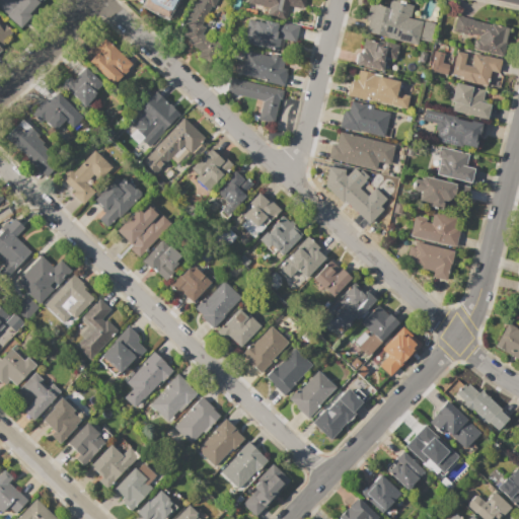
[(0,0),(14,0),(17,2),(18,0),(44,0),(35,8),(38,10),(19,29),(5,16),(6,15),(0,9),(0,0)]
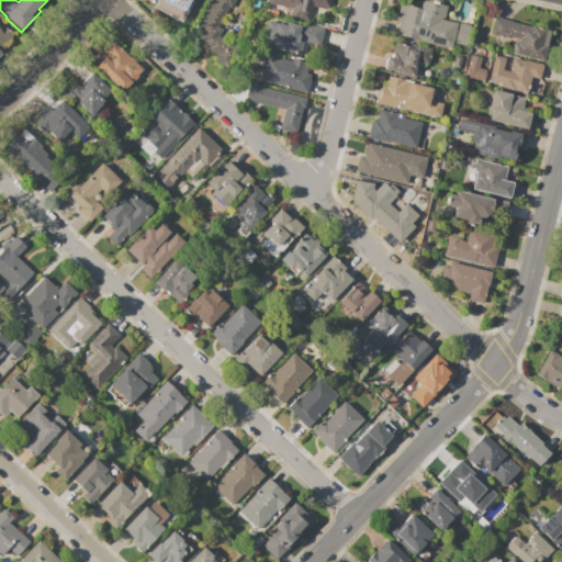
[(202,0),(190,25),(155,7),(158,0),(202,0)]
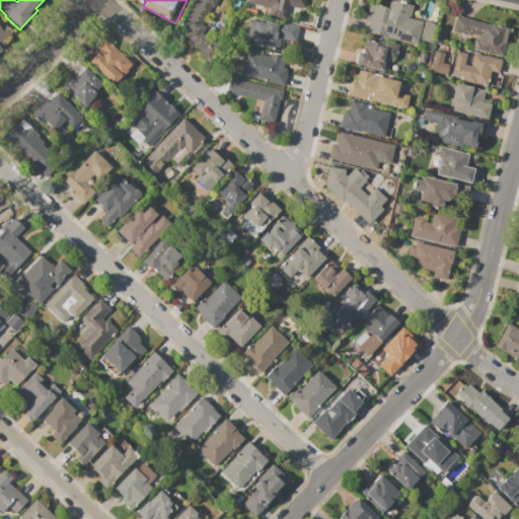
[(198,0),(217,0),(213,8),(210,7),(201,25),(205,27),(201,34),(210,40),(203,53),(190,46),(190,45),(186,43),(188,39),(182,35),(188,26),(183,24),(195,4),(196,4),(198,0)]
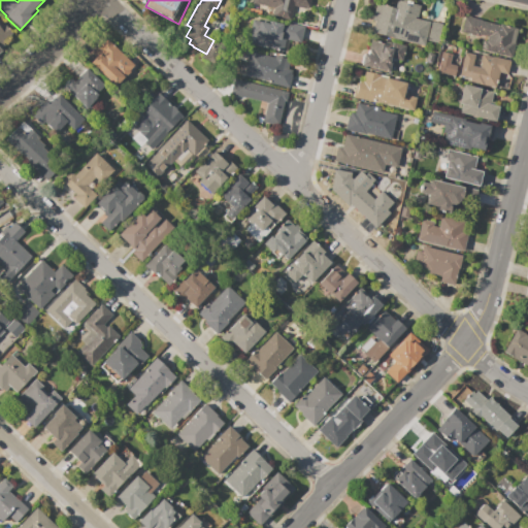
[(249,0),(309,0),(308,9),(293,6),(289,20),(271,15),(272,9),(261,6),(261,5),(249,2),(249,0)]
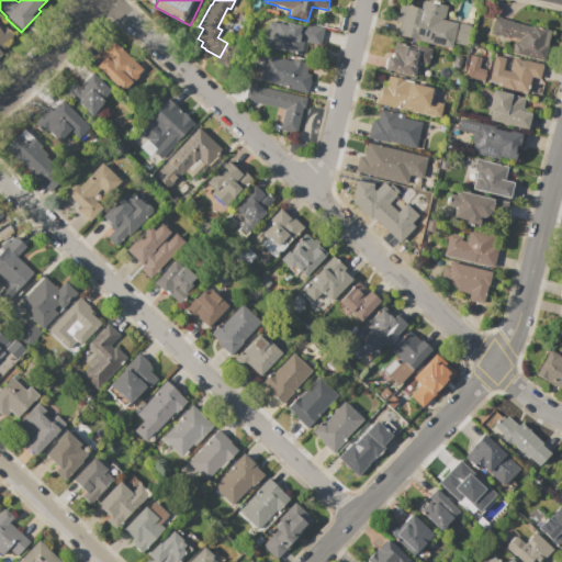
[(400,4),(419,9),(422,1),(430,2),(430,0),(437,2),(436,4),(446,7),(442,20),(470,26),(465,46),(451,43),(450,48),(395,35),(397,23),(395,22),(400,4)]
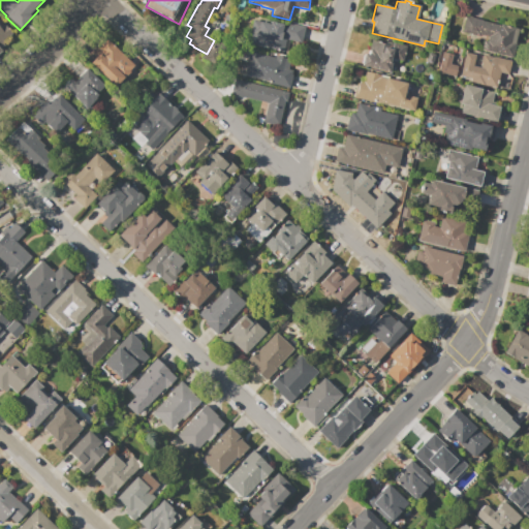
[(463,16),(481,20),(480,22),(499,26),(499,25),(519,29),(512,58),(479,51),(483,40),(486,41),(487,37),(479,35),(479,37),(460,32),(463,16)]
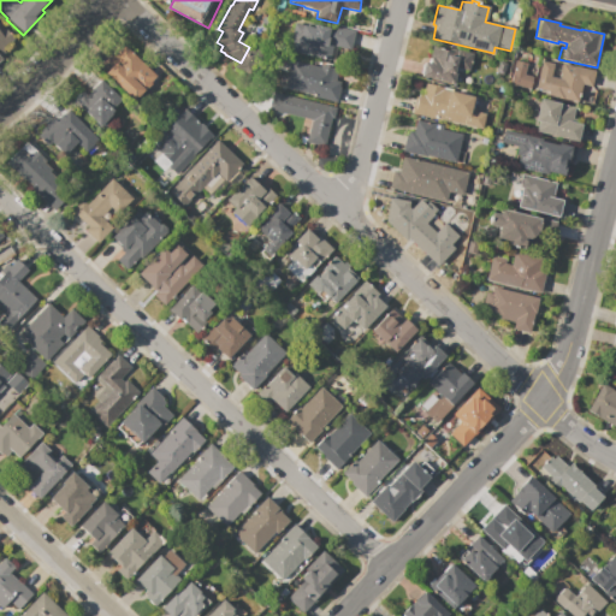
[(290,52),(292,41),(289,40),(292,24),(313,28),(314,25),(336,30),(336,27),(354,31),(345,65),(290,52)]
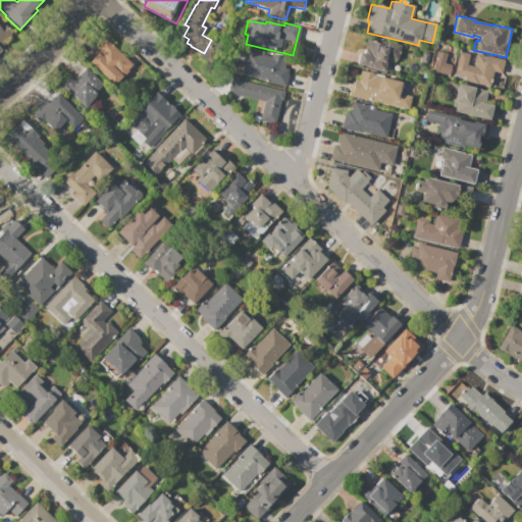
[(0,28),(4,24),(11,34),(2,41),(4,44),(0,48),(0,50),(1,51),(0,51),(0,28)]
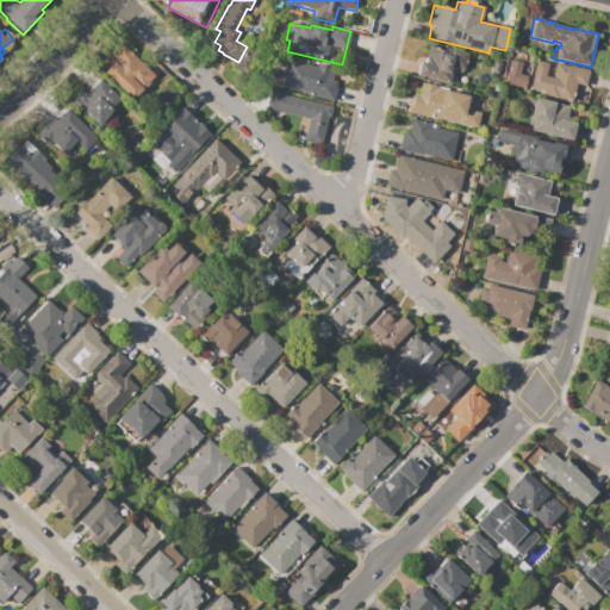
[(122,45),(154,75),(149,82),(150,83),(143,91),(142,89),(132,100),(104,73),(114,61),(113,60),(114,57),(112,56),(122,45)]
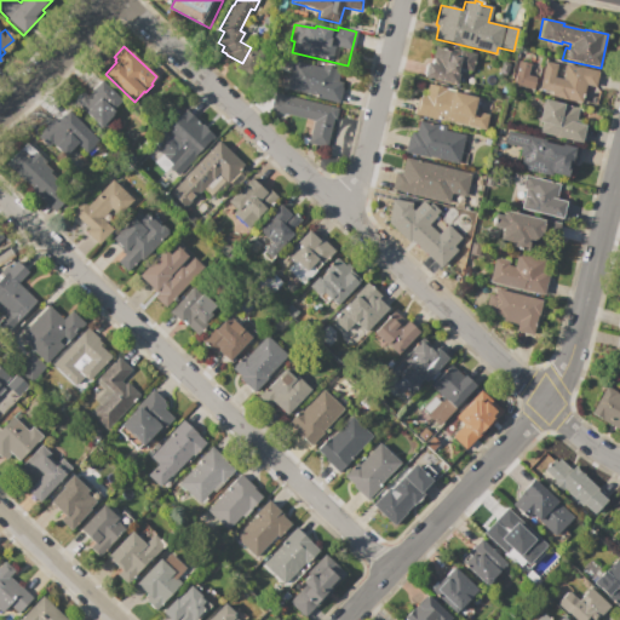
[(422,76),(424,65),(426,65),(426,63),(430,63),(434,46),(449,50),(451,47),(476,55),(471,72),(458,69),(454,84),(422,76)]
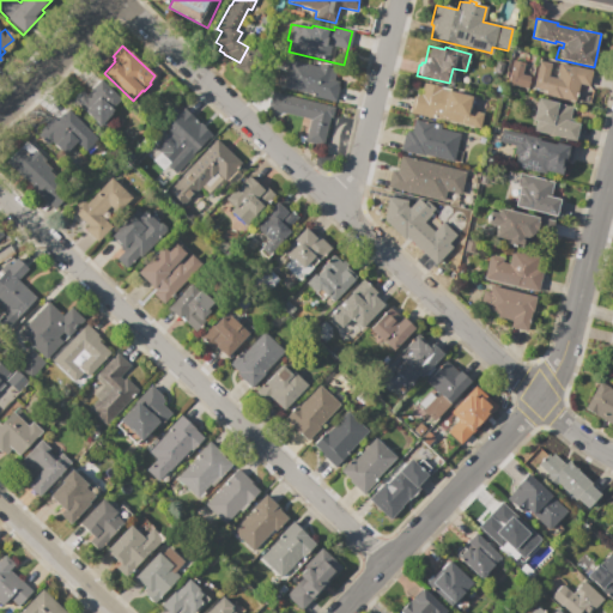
[(289,60),(309,65),(309,61),(321,64),(321,65),(335,68),(333,80),(339,82),(334,103),(309,97),(309,95),(283,89),(289,60)]
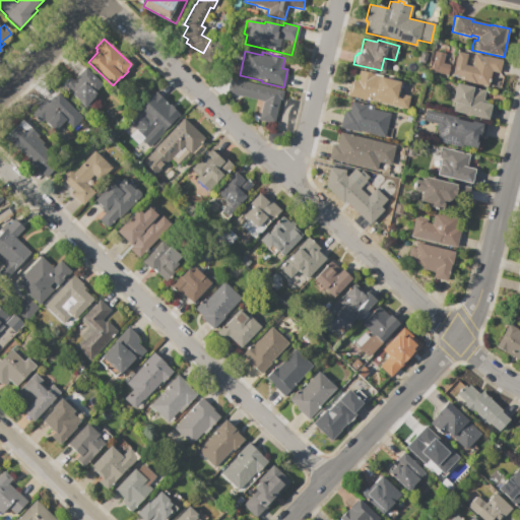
[(430,71),(435,51),(444,54),(442,63),(449,65),(447,75),(430,71)]
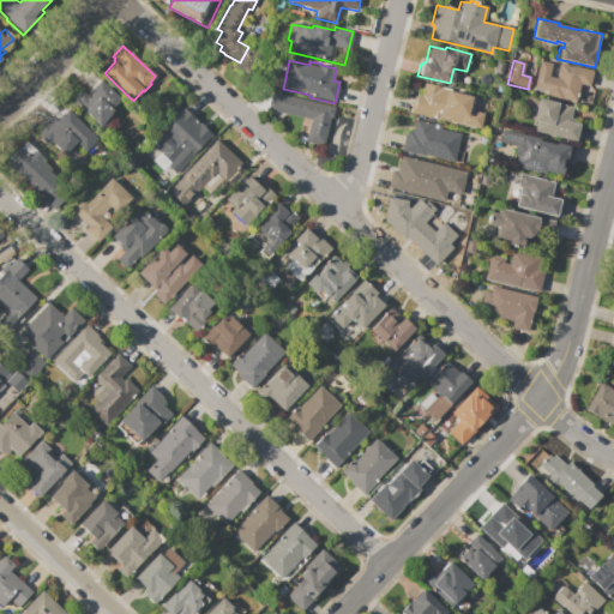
[(587,95),(578,92),(576,103),(531,92),(539,61),(551,64),(547,77),(557,79),(558,73),(557,72),(559,64),(571,66),(593,71),(587,95)]
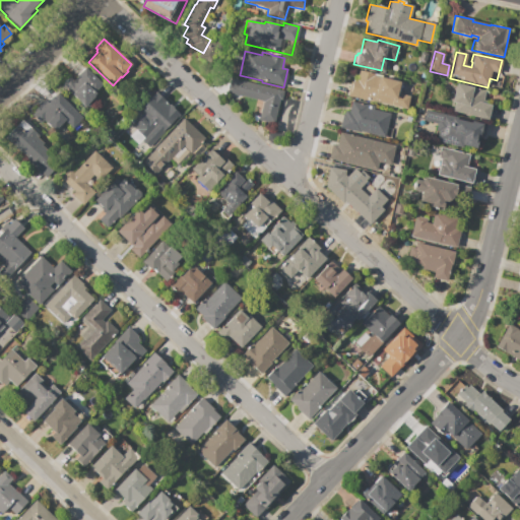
[(83,67),(102,83),(93,92),(94,95),(88,102),(92,106),(88,111),(61,85),(69,77),(73,80),(76,77),(76,76),(77,75),(76,74),(83,67)]
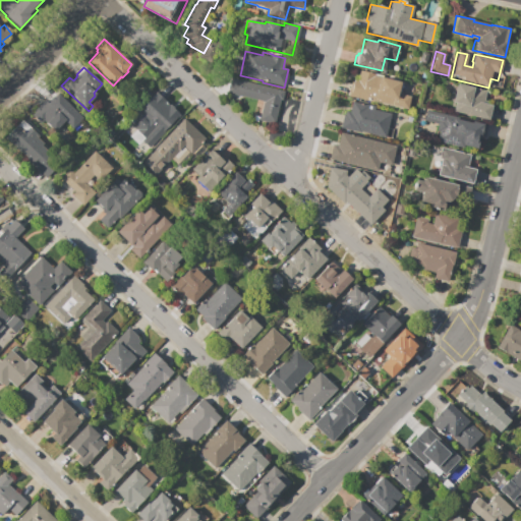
[(351,81),(355,82),(358,70),(374,74),(374,76),(414,85),(408,110),(367,100),(367,101),(347,96),(351,81)]
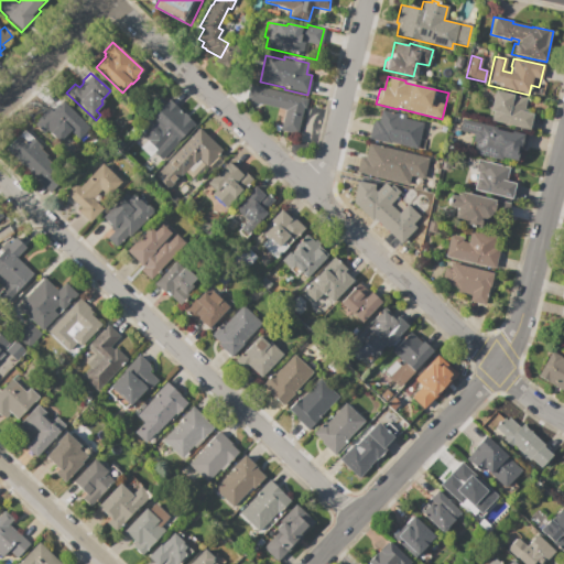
[(249,85),(306,98),(304,108),(303,108),(296,134),(279,130),(284,110),(273,108),(273,109),(245,102),(249,85)]
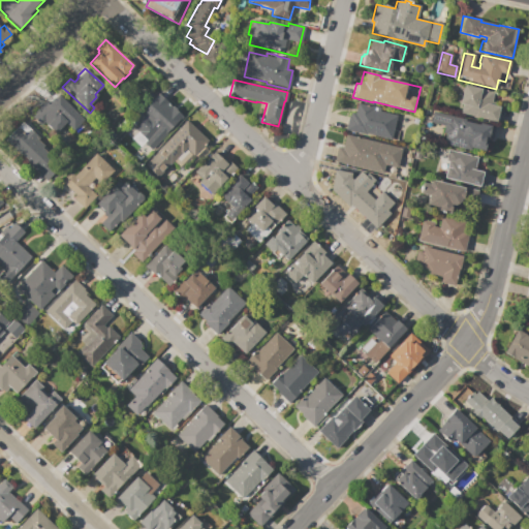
[(459,114),(461,104),(458,104),(463,85),(493,92),(492,97),(491,101),(492,101),(491,105),(498,107),(494,123),(459,114)]
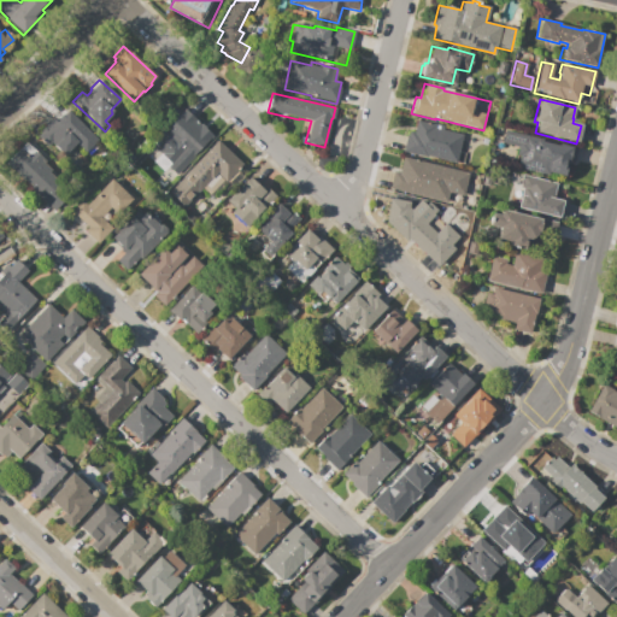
[(186,109),(212,135),(187,162),(188,164),(180,174),(159,154),(168,145),(162,139),(171,128),(169,127),(186,109)]
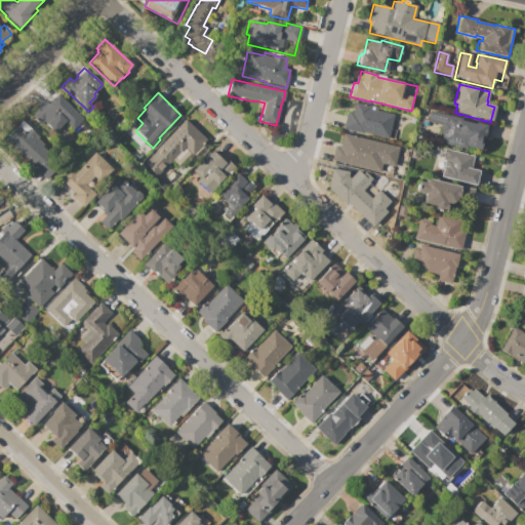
[(56,94),(82,119),(81,120),(84,123),(76,131),(73,128),(72,129),(64,122),(50,135),(30,116),(45,101),(48,104),(56,94)]
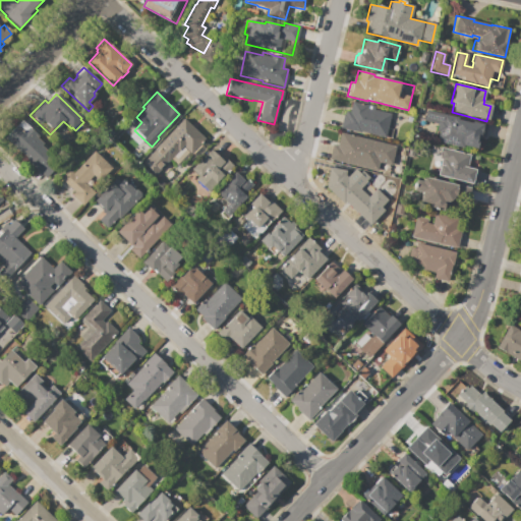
[(340,128),(343,114),(344,114),(345,111),(349,112),(351,102),(364,105),(364,104),(374,107),(373,110),(390,114),(384,138),(360,132),(360,133),(340,128)]
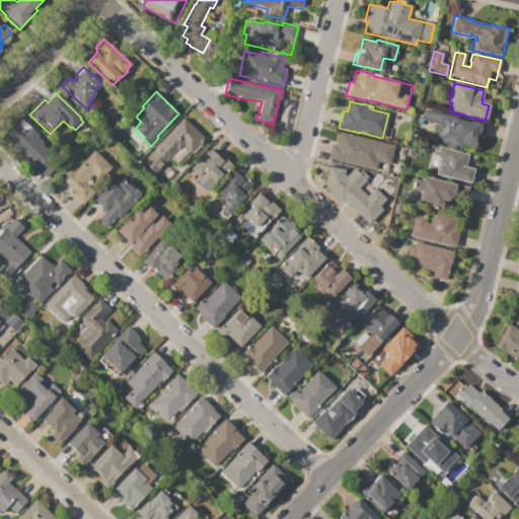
[(424,109),(444,115),(443,116),(468,123),(469,121),(485,125),(482,137),(476,136),(473,148),(460,145),(459,147),(434,141),(436,132),(434,131),(436,124),(421,120),(424,109)]
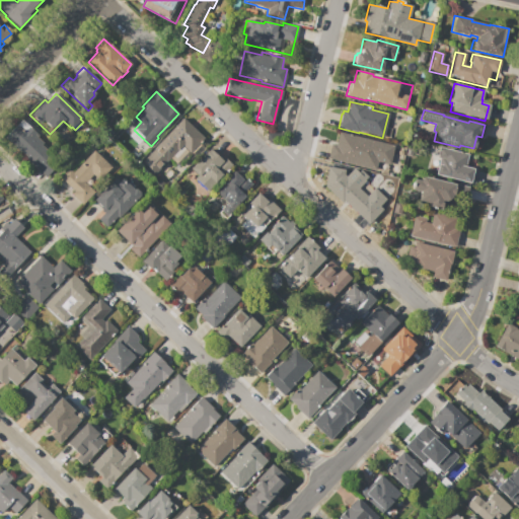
[(182,118),(204,139),(190,153),(181,146),(153,175),(140,162),(182,118)]
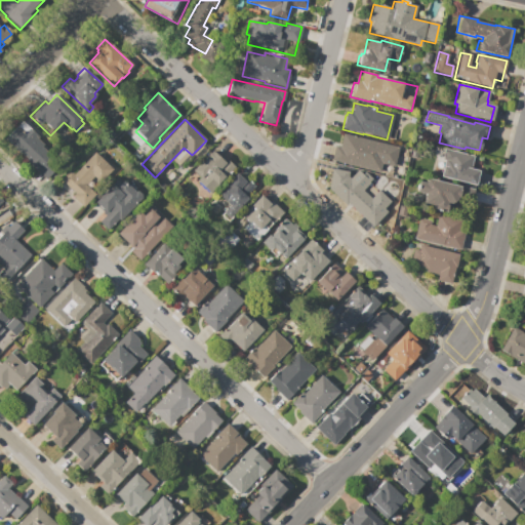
[(4,138),(16,125),(17,126),(22,122),(39,137),(37,139),(64,164),(57,170),(53,171),(44,182),(24,163),(27,160),(4,138)]
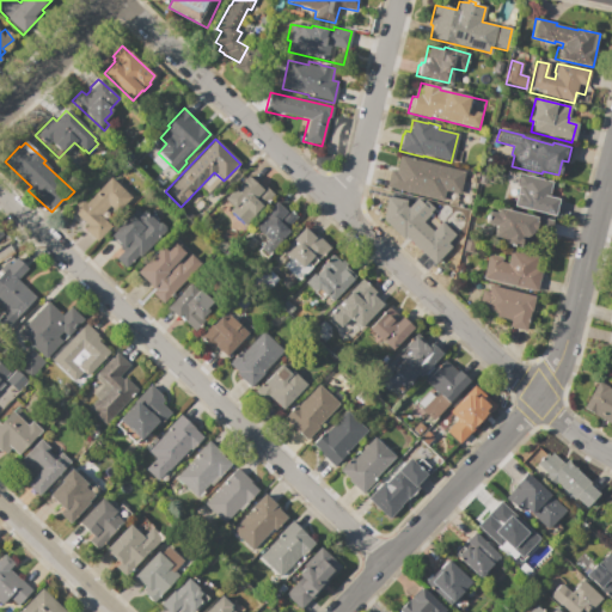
[(399,155),(464,172),(459,195),(446,191),(442,202),(385,188),(390,171),(396,172),(399,155)]
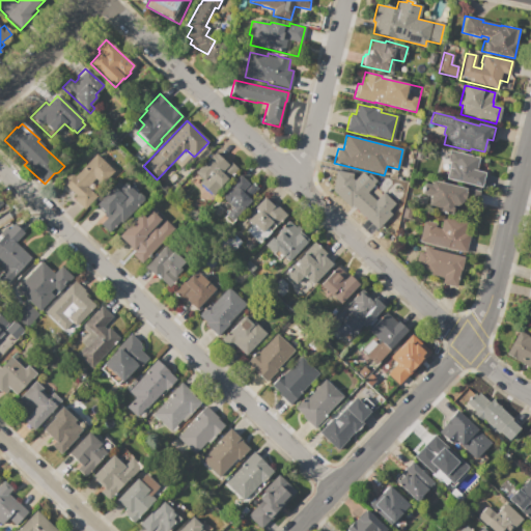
[(449,150),(477,158),(474,171),(483,173),(480,189),(445,180),(448,168),(442,166),(444,161),(446,162),(449,150)]
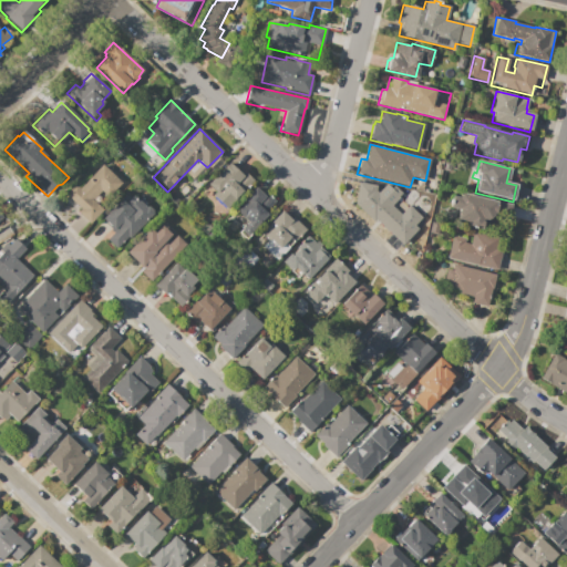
[(228,163),(241,175),(244,172),(253,181),(225,210),(210,197),(214,193),(207,185),(228,163)]
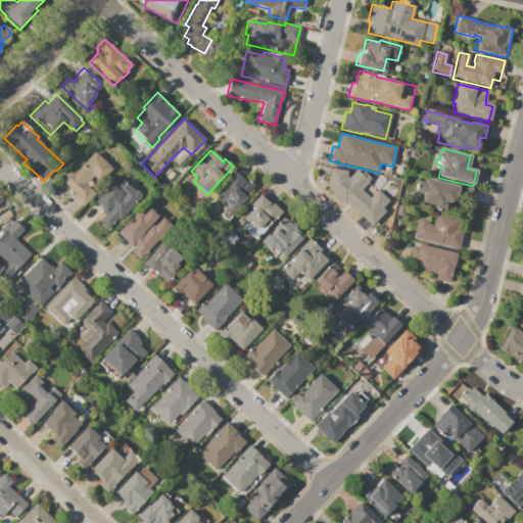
[(94,152),(110,169),(100,180),(94,175),(86,184),(95,194),(83,207),(72,196),(75,193),(70,189),(68,191),(59,183),(61,181),(60,180),(68,171),(73,174),(94,152)]
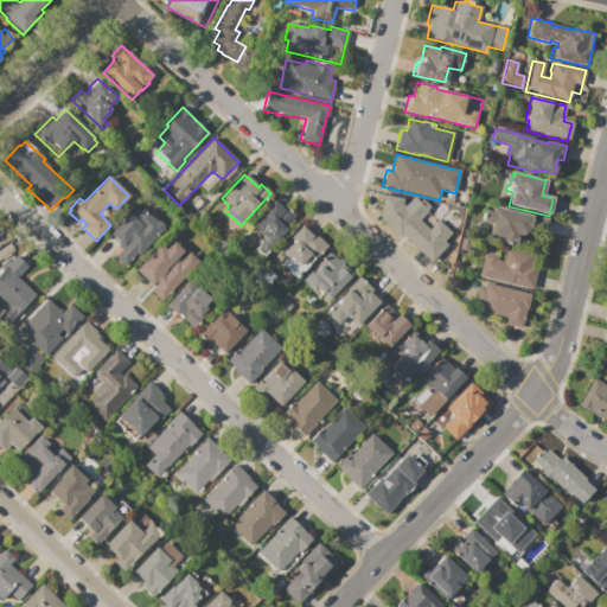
[(379,219),(384,196),(403,199),(402,204),(404,206),(414,197),(419,202),(421,199),(429,208),(426,211),(427,212),(419,221),(433,234),(441,225),(451,235),(442,243),(446,247),(430,262),(401,235),(398,237),(379,219)]
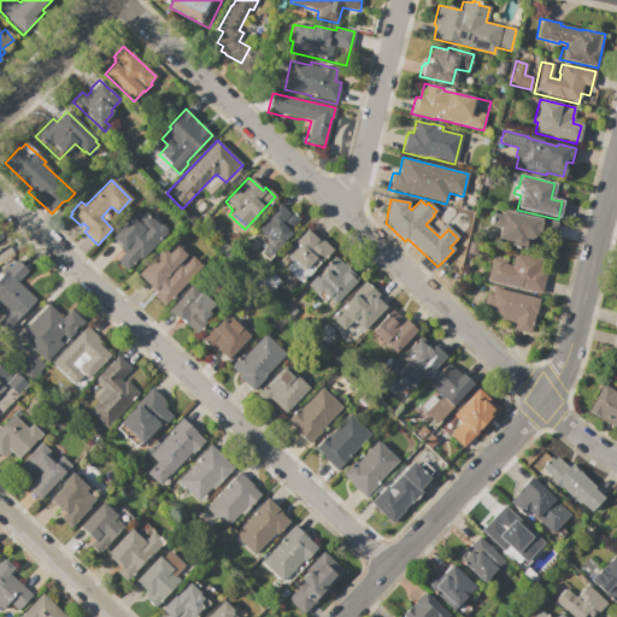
[(277,204),(287,212),(289,210),(300,218),(289,230),(292,234),(275,252),(276,253),(268,262),(259,253),(262,251),(262,250),(269,242),(257,230),(265,221),(263,218),(277,204)]
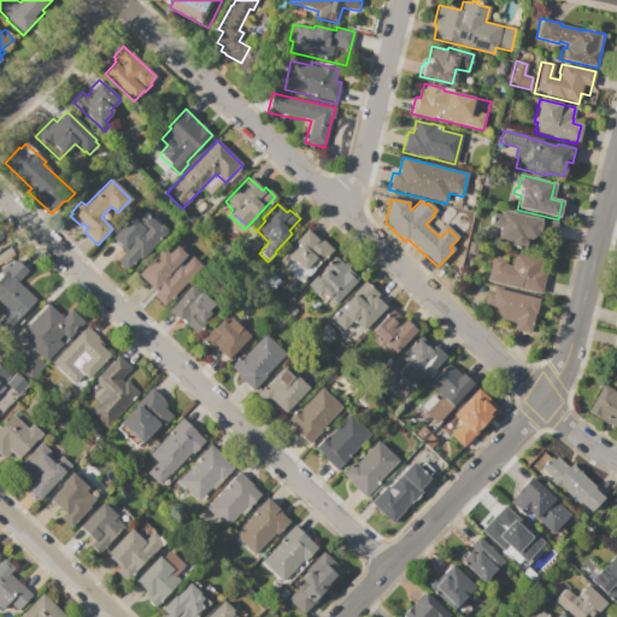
[(492,212),(500,215),(501,210),(557,223),(554,233),(540,229),(536,241),(530,240),(527,251),(494,244),(498,228),(488,225),(492,212)]
